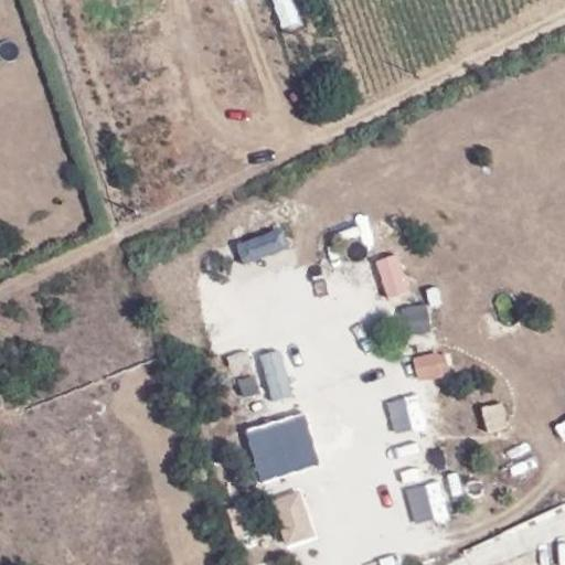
[(244,263),(291,249),(285,226),(237,240),(244,263)]
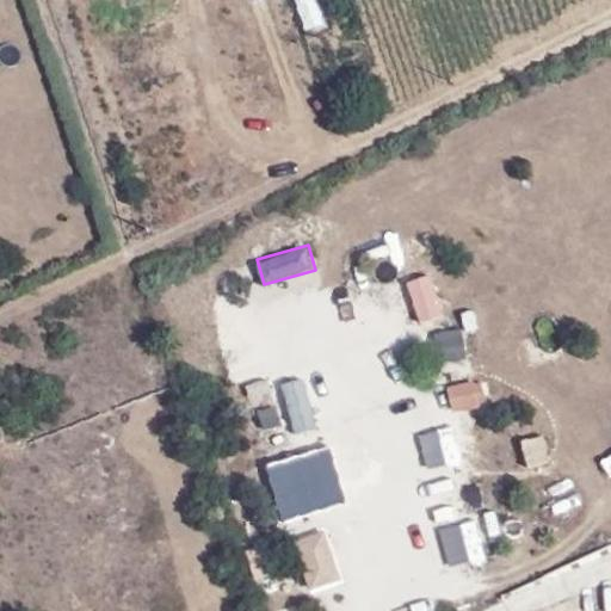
[(432,271),(407,279),(421,321),(446,313),(432,271)]
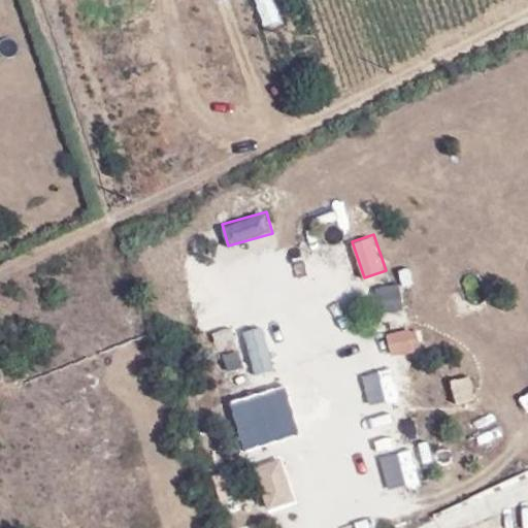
[(387,309),(402,307),(400,284),(384,286),(387,309)]
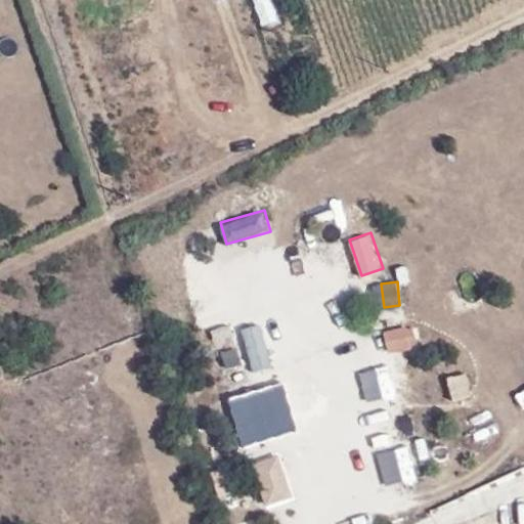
[(406,324),(384,329),(388,352),(410,349),(406,324)]
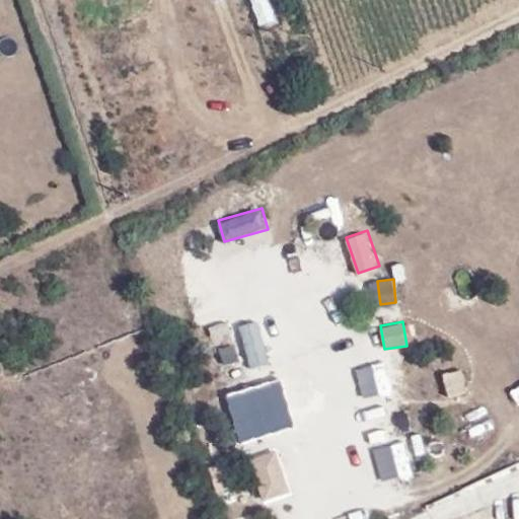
[(449,396),(469,388),(460,365),(440,372),(449,396)]
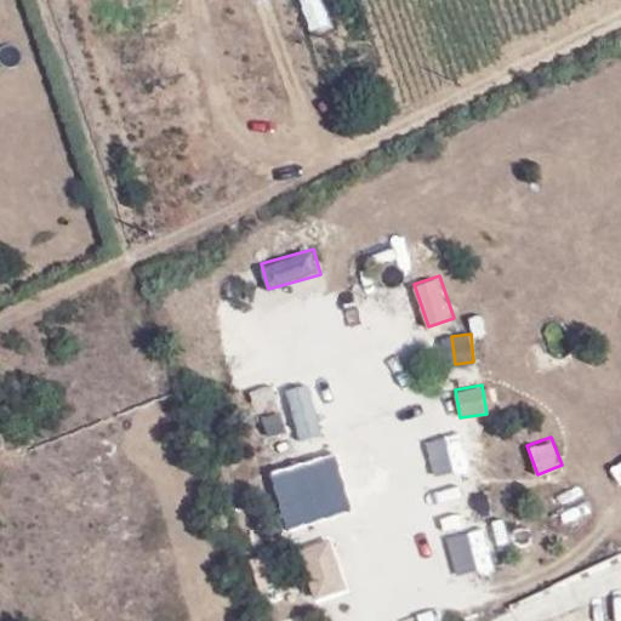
[(300,451),(275,459),(292,510),(315,501),(300,451)]
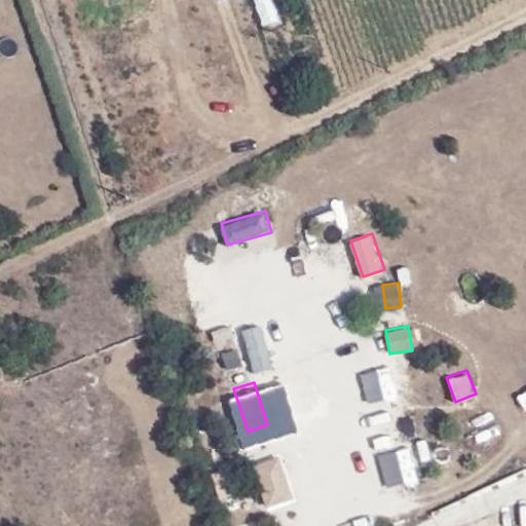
[(262,505),(295,501),(289,457),(256,461),(262,505)]
